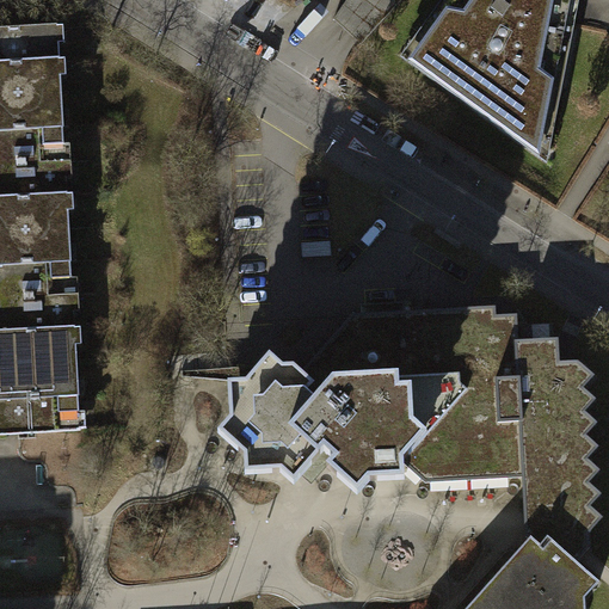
[(346,0),(336,17),(362,41),(399,0),(346,0)]
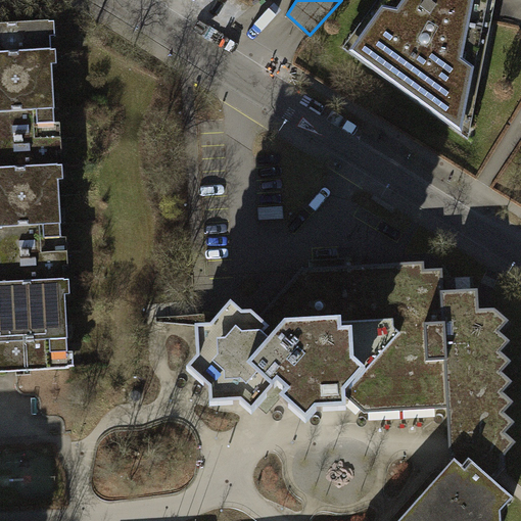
[(392,0),(354,51),(462,125),(485,0),(392,0)]
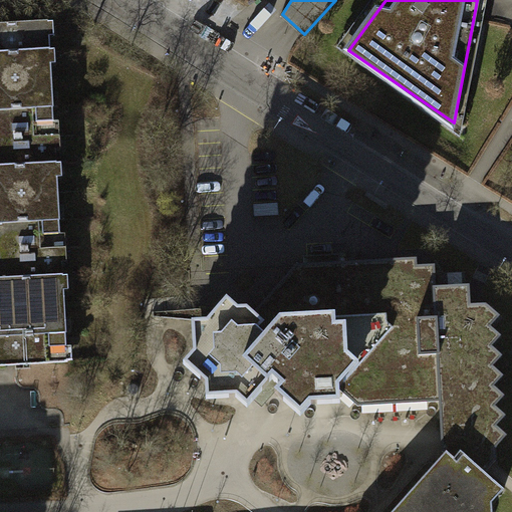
[(0,137),(50,135),(49,121),(55,120),(54,104),(48,105),(47,91),(53,91),(52,63),(45,63),(45,51),(51,50),(50,35),(44,35),(44,21),(0,23),(0,137)]
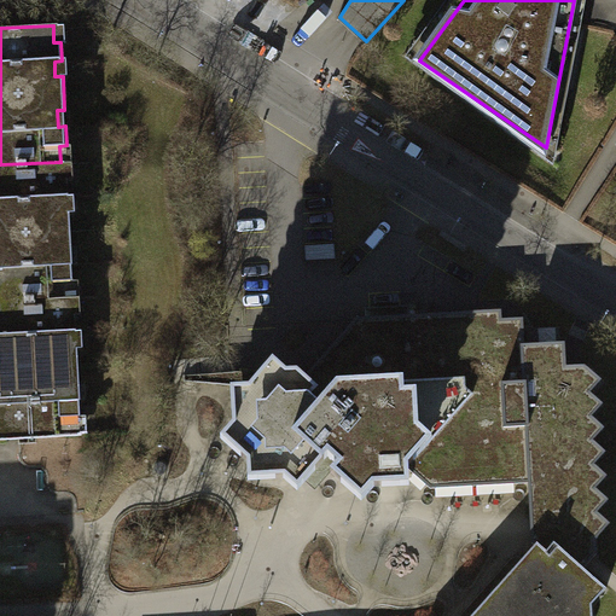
[(0,300),(68,296),(68,282),(75,280),(74,260),(65,261),(65,248),(73,248),(70,211),(64,211),(63,196),(70,196),(69,178),(62,178),(60,162),(0,164),(0,300)]
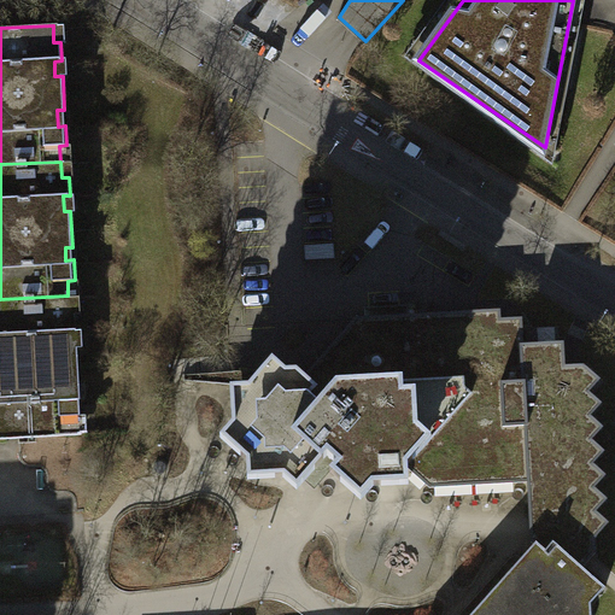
[(69,311),(68,296),(0,299),(0,435),(76,433),(75,416),(82,416),(81,394),(75,396),(74,382),(80,382),(78,345),(70,345),(70,332),(76,331),(75,311),(69,311)]
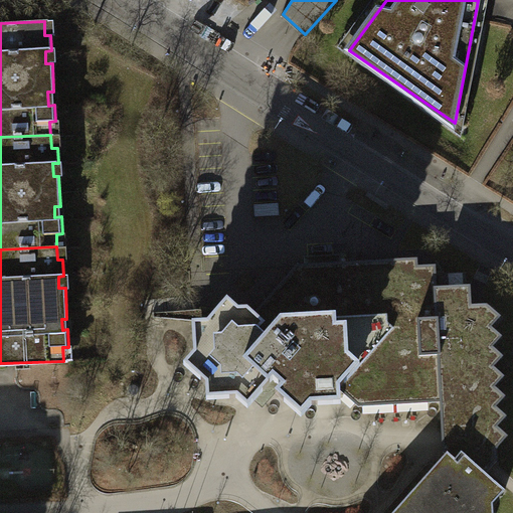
[(357,404),(439,400),(437,353),(419,354),(417,318),(435,318),(434,287),(433,265),(414,266),(414,258),(296,264),(292,268),(270,292),(249,314),(244,310),(225,311),(219,306),(198,330),(191,331),(192,363),(188,368),(211,389),(212,397),(244,395),(249,400),(258,392),(267,400),(274,392),(293,409),(299,404),(330,402),(330,394),(337,387),(357,404)]
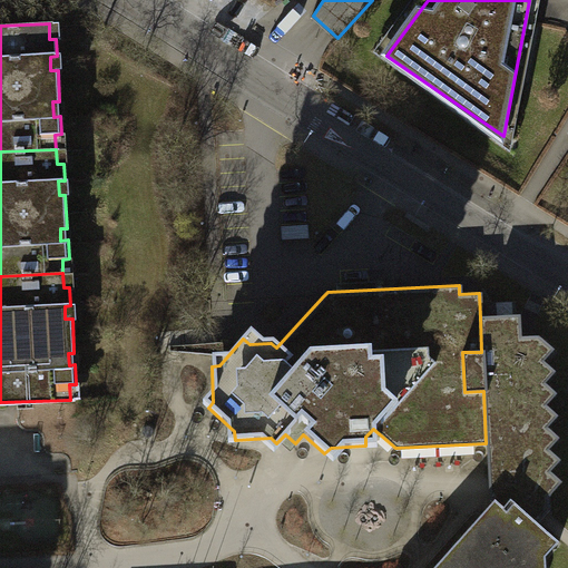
[(518,316),(480,317),(481,352),(462,352),(464,392),(483,391),(486,443),(489,499),(491,501),(502,512),(512,503),(535,524),(546,509),(546,496),(549,493),(545,490),(545,485),(552,476),(544,469),(544,462),(551,453),(542,447),(542,440),(550,431),(541,424),(541,419),(549,410),(540,403),(540,397),(548,389),(539,381),(539,374),(547,366),(538,359),(538,353),(546,344),(537,338),(519,339),(518,316)]
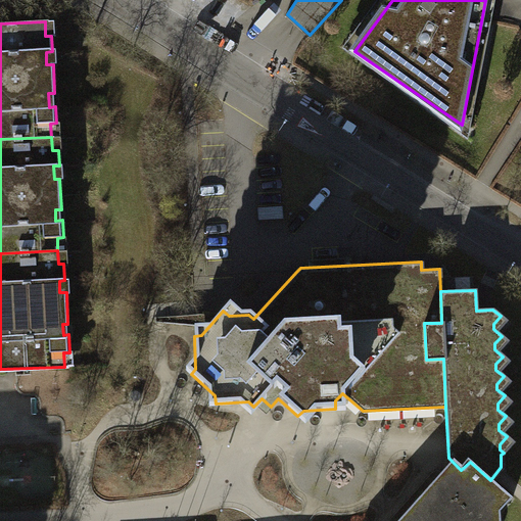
[(510,496),(490,480),(470,462),(461,470),(451,460),(395,520),(487,520),(488,520),(503,519),(499,510),(510,496)]
